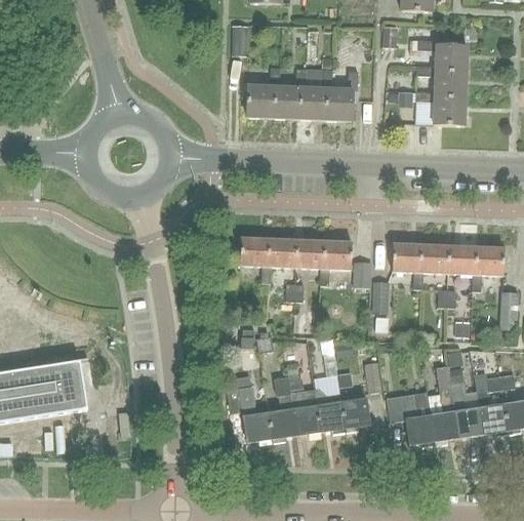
[(344,0),(344,9),(376,10),(376,0),(344,0)]
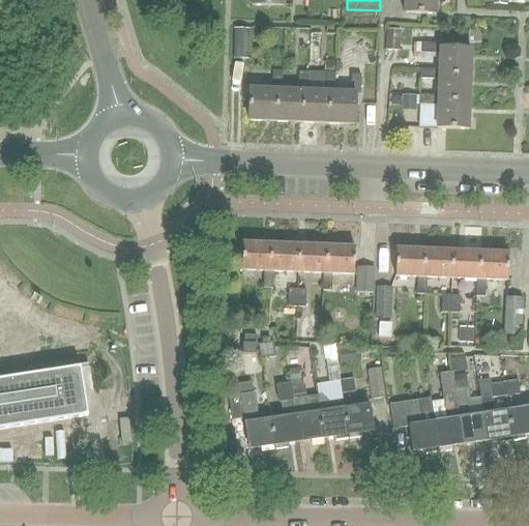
[(404,0),(404,9),(435,10),(435,0),(404,0)]
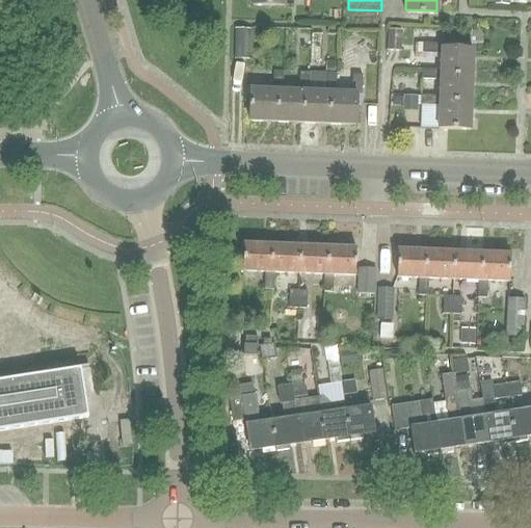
[(237,56),(249,56),(249,26),(238,26),(237,56)]
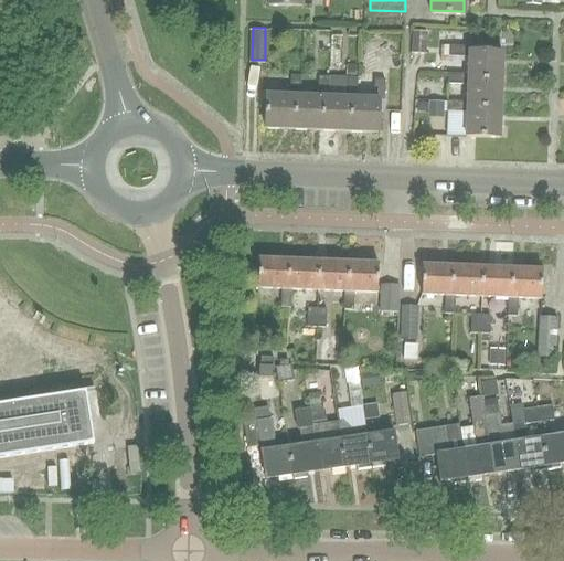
[(412,50),(426,51),(427,29),(413,29),(412,50)]
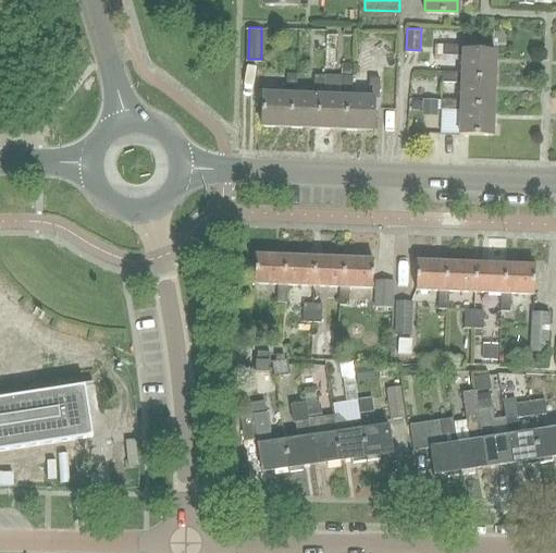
[(442,57),(442,53),(462,53),(461,70),(461,75),(494,76),(496,49),(464,48),(464,42),(435,41),(435,57),(442,57)]
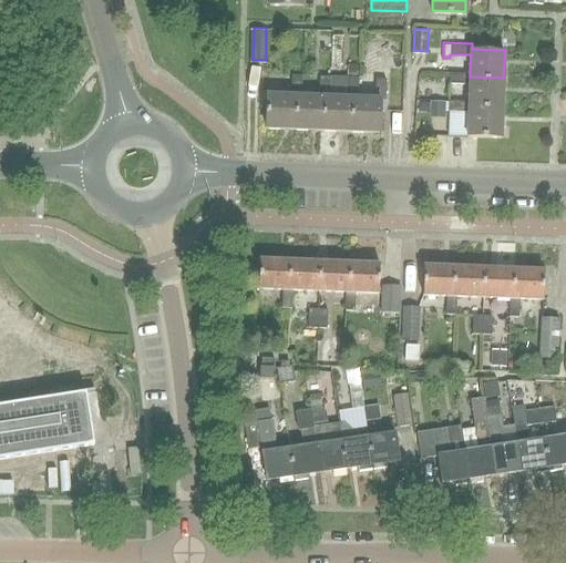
[(470,77),(470,71),(449,71),(449,82),(469,82),(469,99),(469,105),(503,106),(503,78),(470,77)]
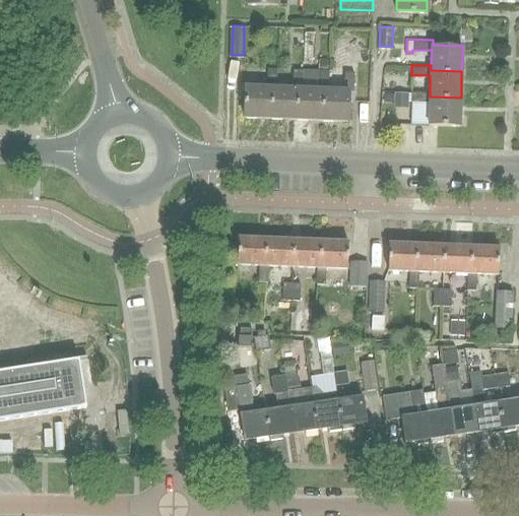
[(247,115),(273,115),(273,85),(278,85),(278,67),(269,67),(268,83),(248,83),(247,115)]
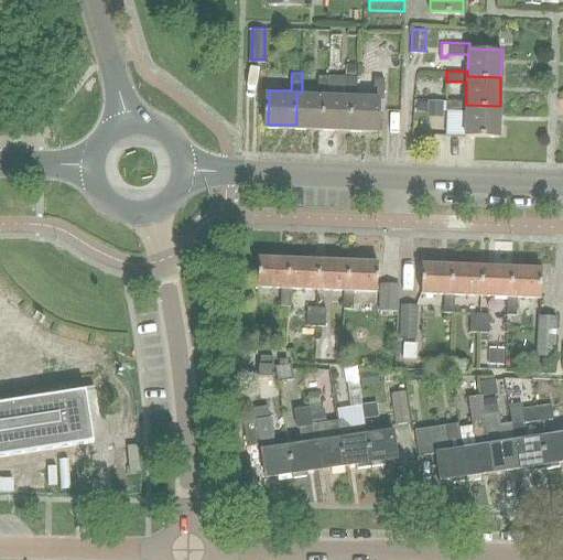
[(296,93),(296,125),(325,126),(325,94),(328,94),(328,74),(318,74),(318,93),(302,93),(296,93)]
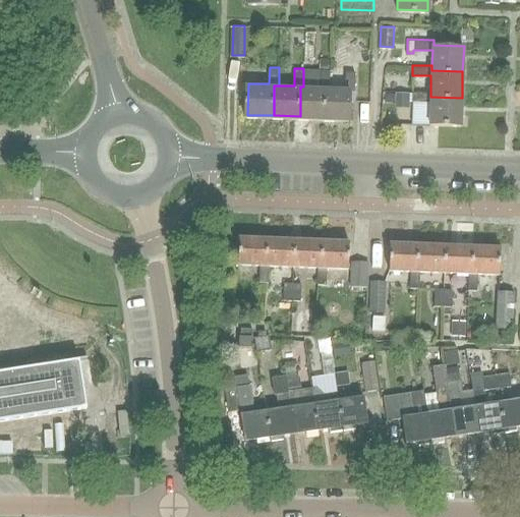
[(300,87),(300,116),(326,116),(327,88),(329,88),(329,69),(321,69),(320,87),(303,87),(300,87)]
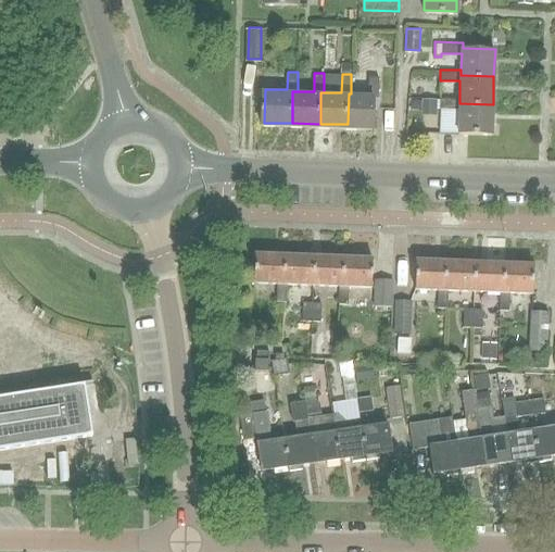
[(349,93),(348,124),(374,125),(374,96),(376,96),(378,96),(378,75),(369,75),(369,93),(351,93),(349,93)]
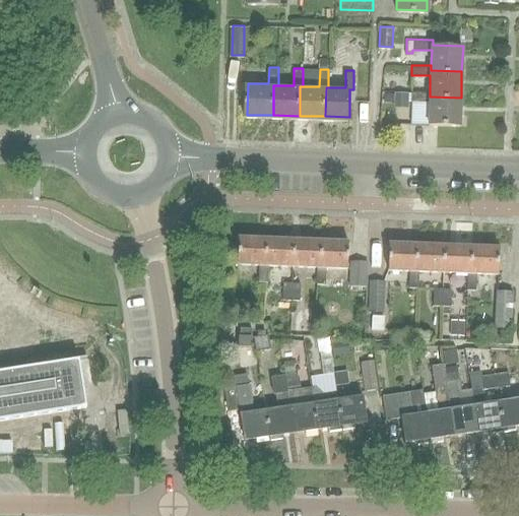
[(430,97),(430,90),(410,90),(410,91),(410,100),(411,100),(429,101),(429,123),(460,124),(461,98),(430,97)]
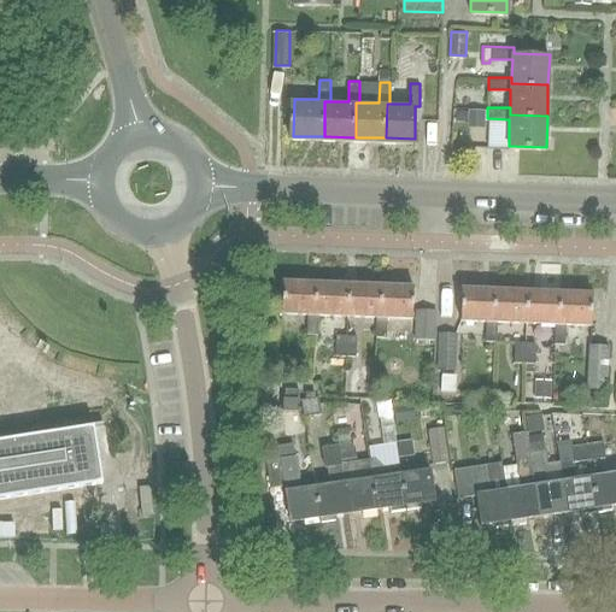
[(317,334),(317,315),(315,315),(316,282),(283,281),(282,313),(308,313),(306,333),(317,334)]
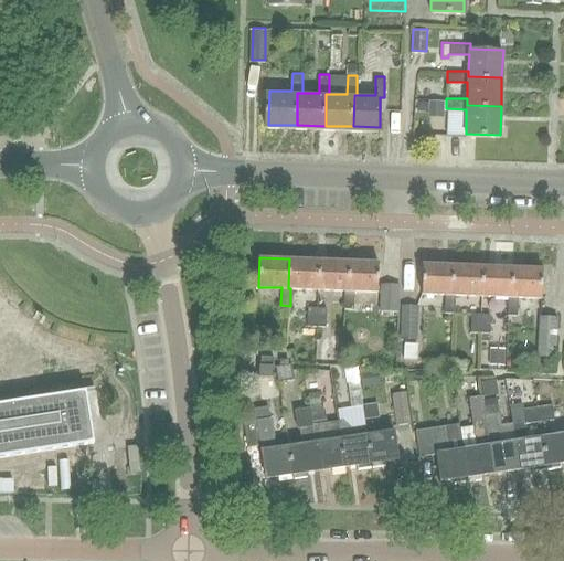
[(288,288),(290,288),(318,289),(319,260),(289,258),(288,288)]
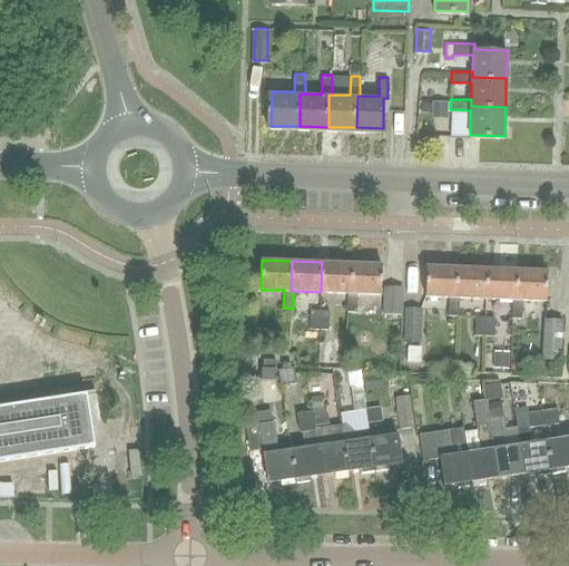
[(322,262),(321,292),(349,293),(351,293),(352,263),(322,262)]
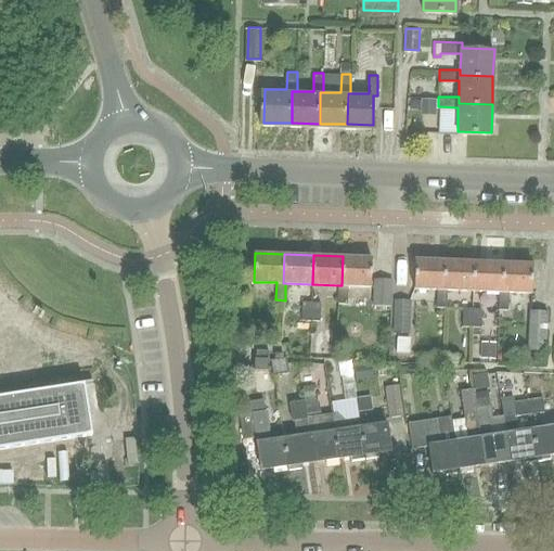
[(342,285),(339,285),(338,303),(348,303),(349,285),(371,286),(372,257),(343,256),(342,285)]
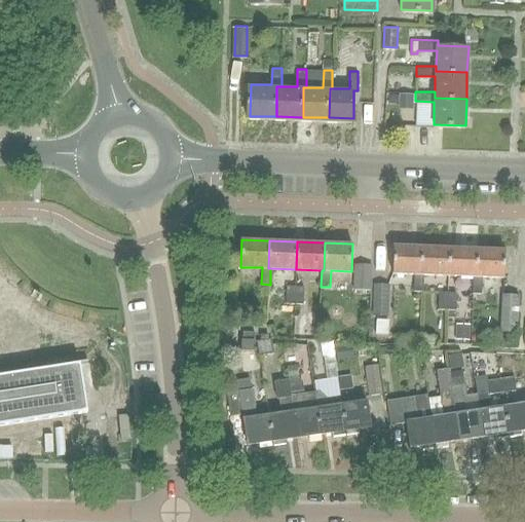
[(423,290),(424,273),(421,273),(422,247),(395,245),(394,271),(414,272),(414,290),(423,290)]
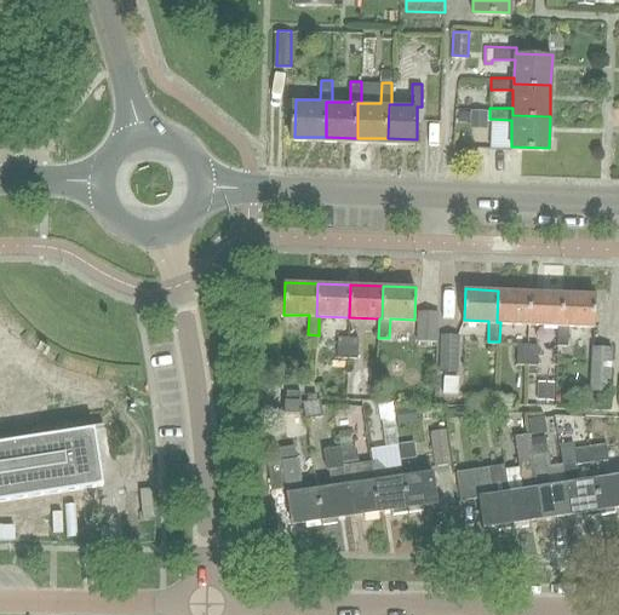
[(497,322),(500,322),(529,323),(531,292),(498,291),(497,322)]
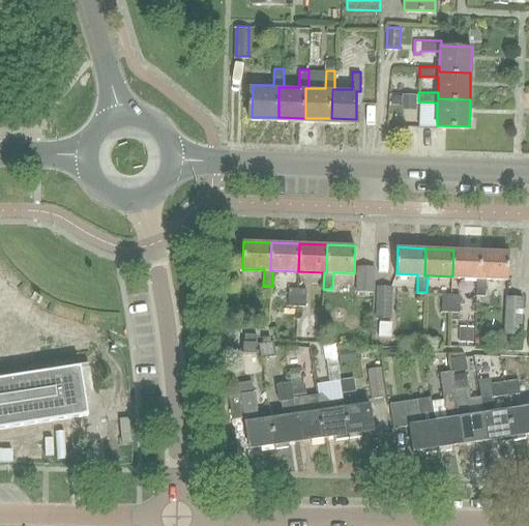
[(453,250),(452,276),(477,278),(480,278),(481,251),(453,250)]
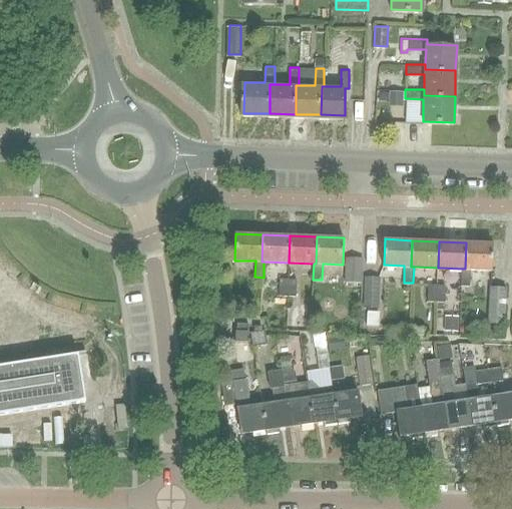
[(465,269),(462,269),(461,285),(470,286),(470,269),(492,270),(493,243),(466,242),(465,269)]
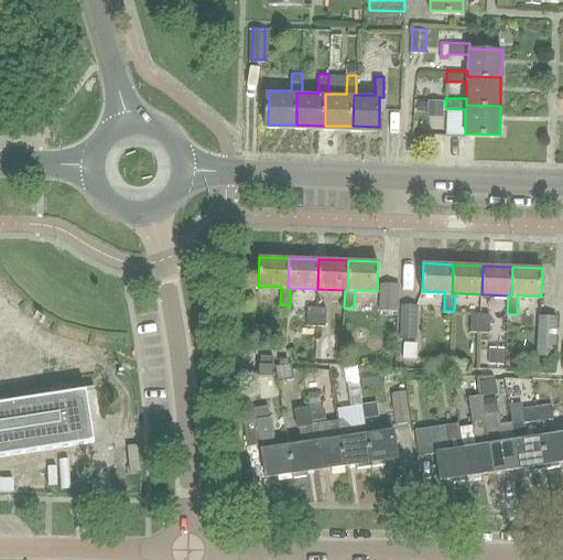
[(379,308),(398,309),(399,281),(380,281),(379,308)]
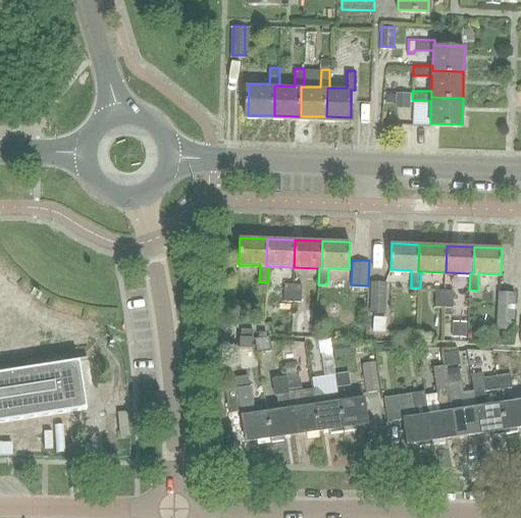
[(370,311),(385,311),(386,279),(371,279),(370,311)]
